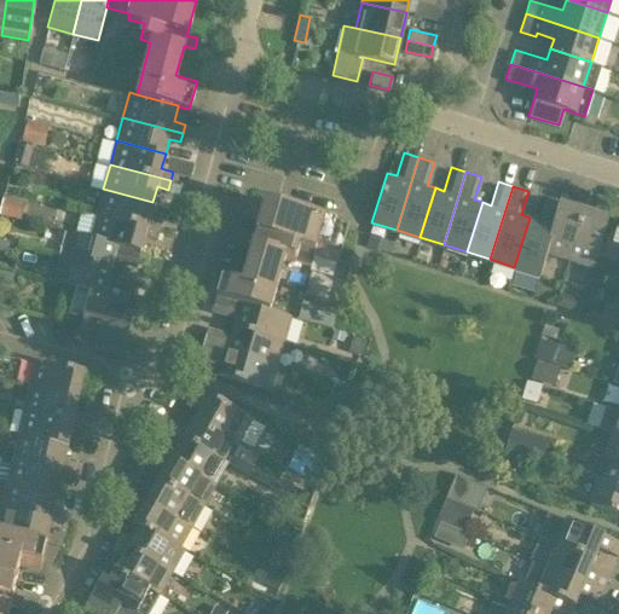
[(103,189),(97,213),(157,229),(160,219),(149,216),(152,202),(103,189)]
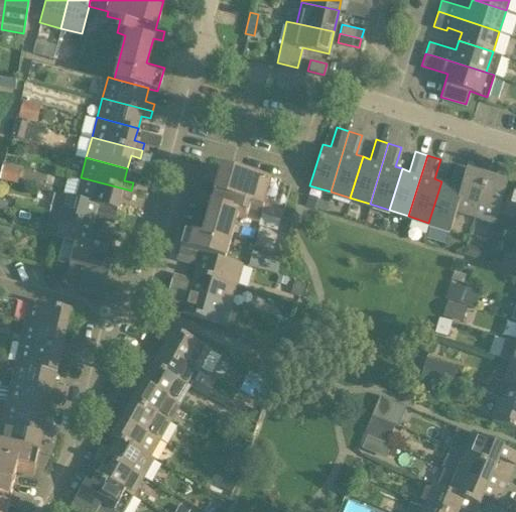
[(170,243),(179,245),(179,244),(224,257),(224,256),(237,213),(245,216),(249,203),(261,207),(260,210),(280,216),(289,185),(205,161),(201,178),(216,182),(213,193),(205,190),(202,199),(211,202),(202,234),(175,227),(170,243)]
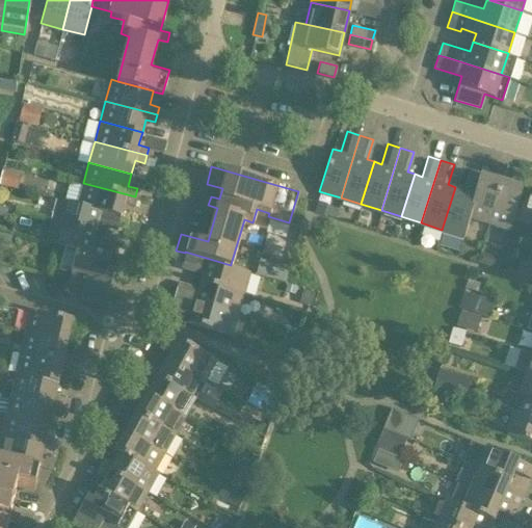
[(481,173),(470,215),(488,221),(504,169),(497,167),(494,177),(481,173)]
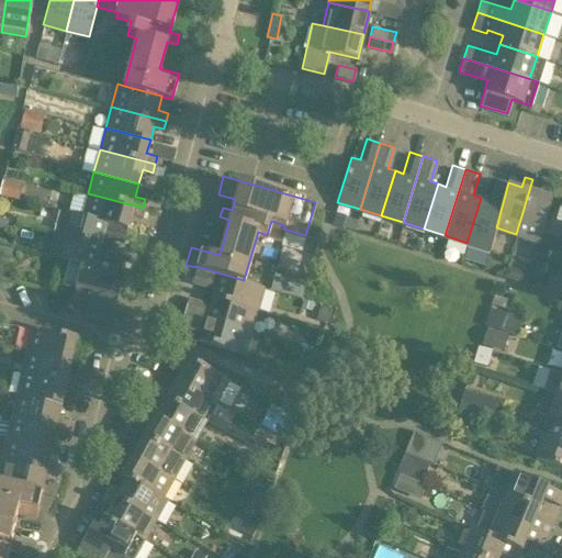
[(481,198),(467,243),(489,249),(496,227),(508,182),(495,178),(489,200),(481,198)]
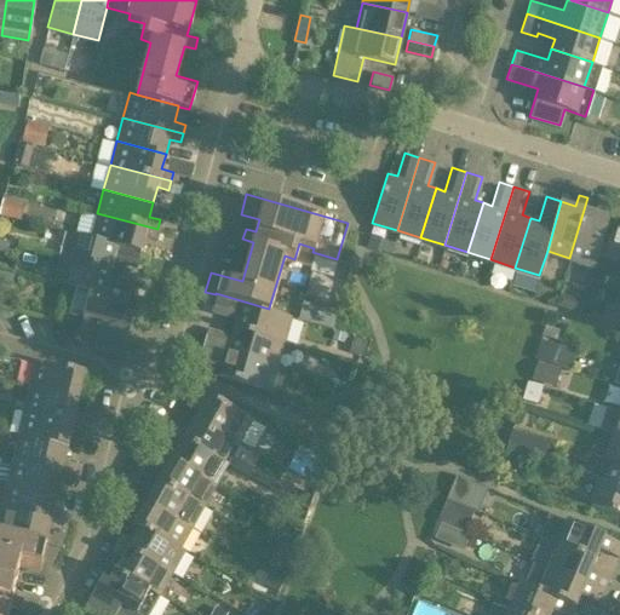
[(0,207),(0,212),(21,218),(24,202),(3,197),(0,207)]
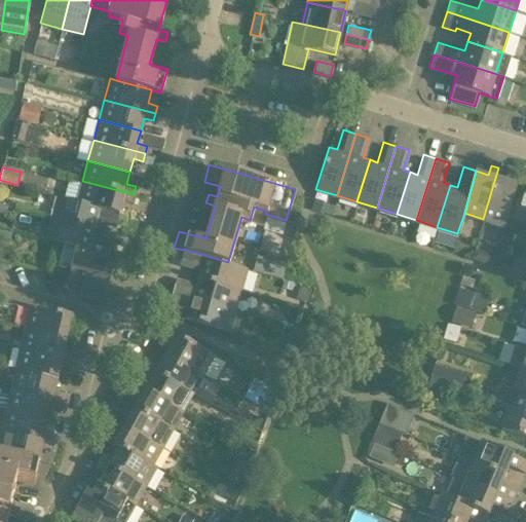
[(498,168),(483,219),(503,225),(510,206),(516,184),(503,180),(506,170),(498,168)]
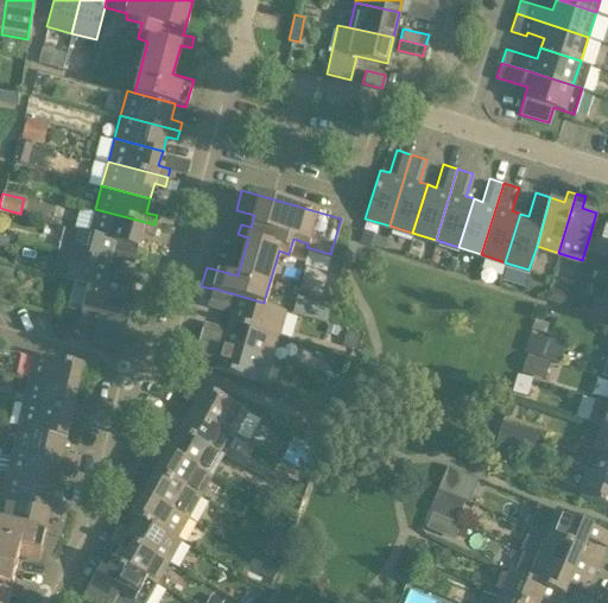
[(89,232),(138,245),(141,230),(152,233),(154,224),(95,209),(89,230),(89,232)]
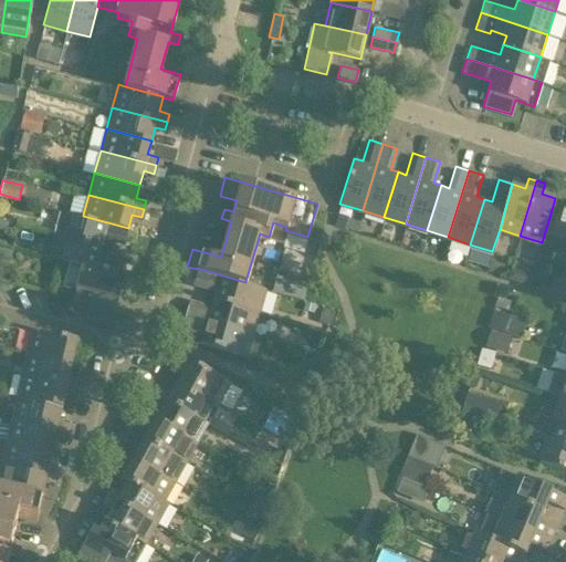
[(565,200),(555,198),(548,221),(565,226),(565,200)]
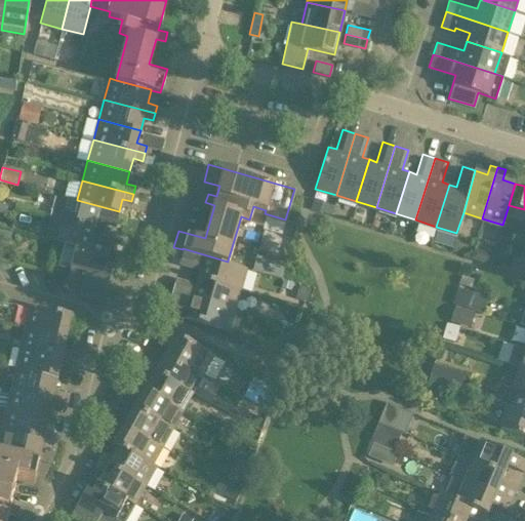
[(115,225),(119,211),(77,200),(77,199),(56,194),(51,215),(93,227),(95,218),(115,225)]
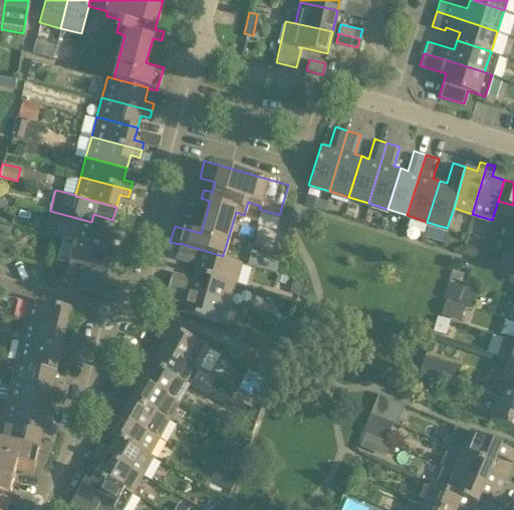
[(89,229),(91,222),(50,211),(44,231),(74,239),(105,247),(109,234),(89,229)]
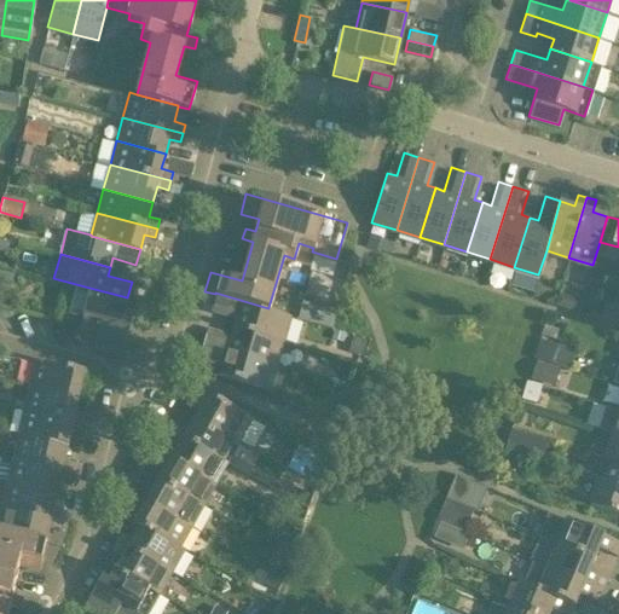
[(90,288),(80,324),(96,329),(126,337),(132,311),(125,308),(127,297),(90,288)]
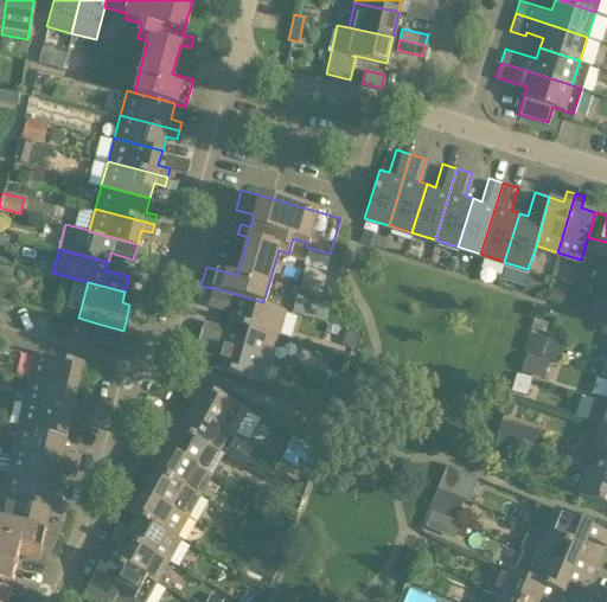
[(228,318),(278,332),(283,307),(263,301),(263,302),(211,287),(211,288),(208,303),(230,309),(228,318)]
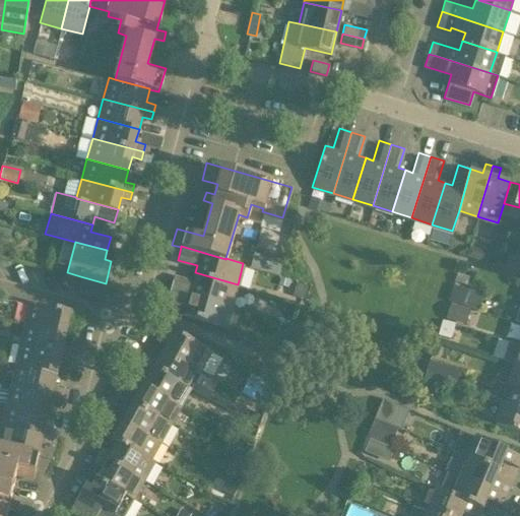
[(256,248),(253,264),(280,271),(284,255),(256,248)]
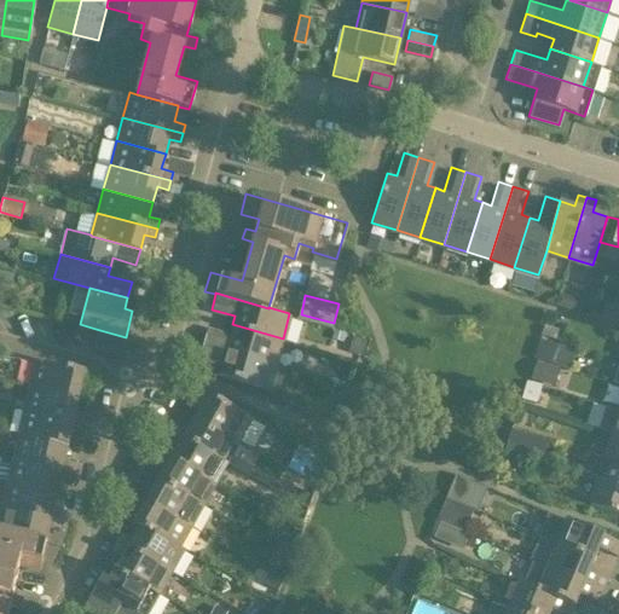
[(207,326),(202,341),(276,361),(283,339),(232,324),(230,332),(207,326)]
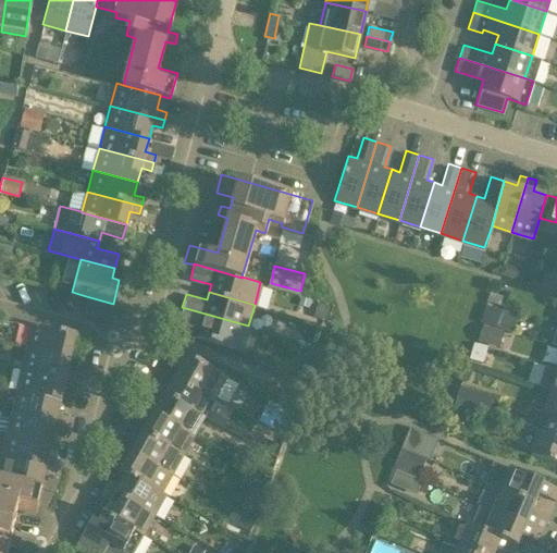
[(109,317),(113,304),(86,296),(83,310),(109,317)]
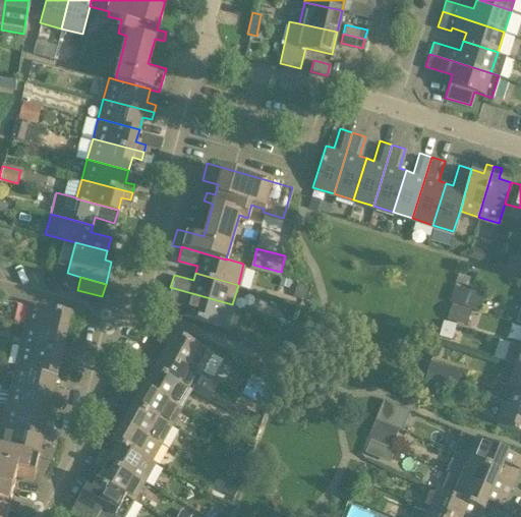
[(474,304),(481,306),(486,291),(458,282),(447,316),(468,323),(474,304)]
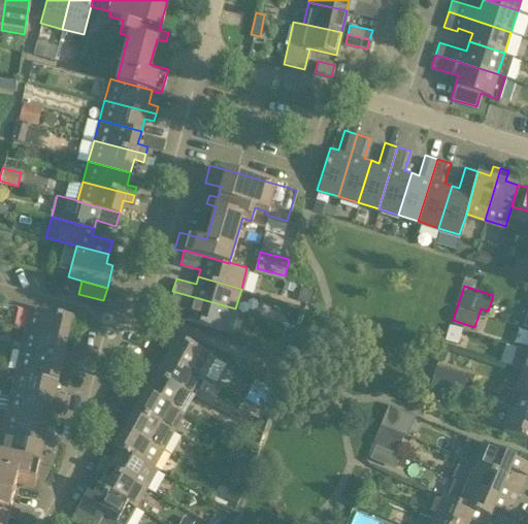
[(235,308),(172,291),(169,304),(189,309),(187,318),(229,330),(235,308)]
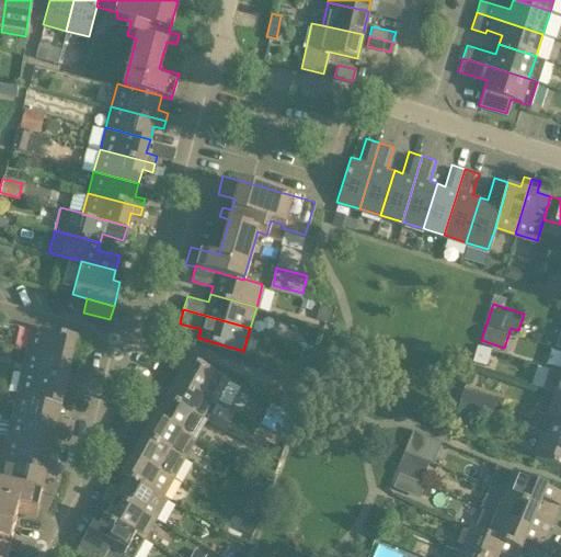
[(25,348),(70,359),(73,344),(84,347),(87,338),(31,325),(25,348)]
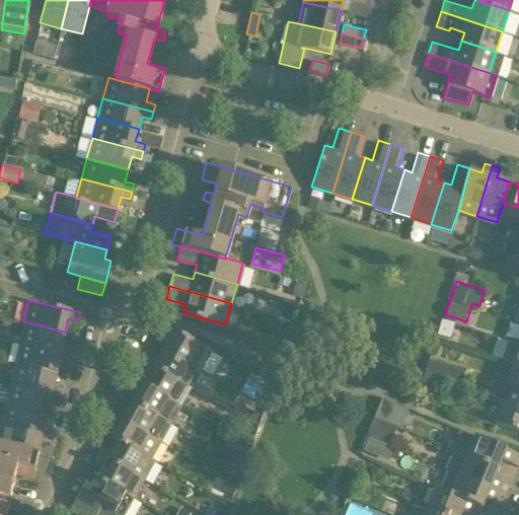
[(23,321),(19,342),(70,354),(72,346),(63,344),(65,332),(23,321)]
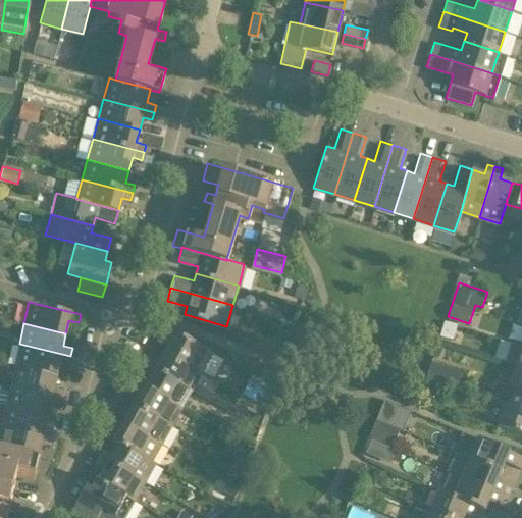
[(163,349),(201,370),(212,351),(165,324),(161,332),(169,338),(163,349)]
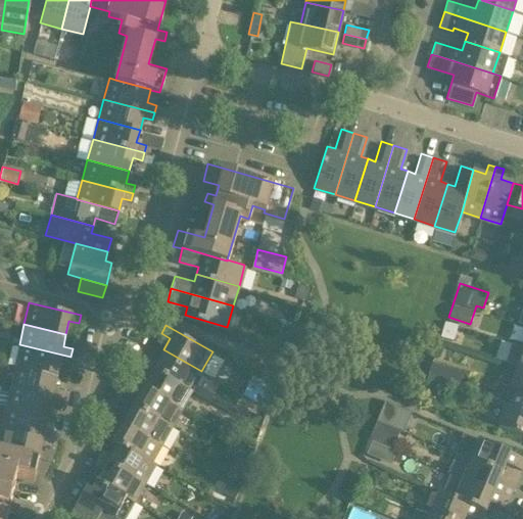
[(522,343),(522,344),(511,340),(505,361),(517,364),(522,366),(522,343)]
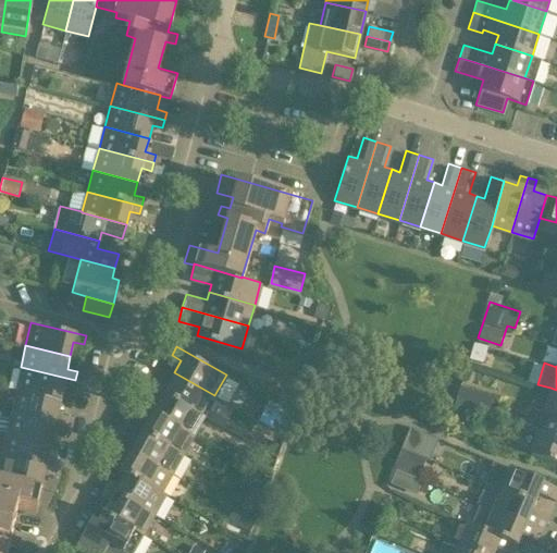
[(21,367),(15,389),(60,398),(63,385),(74,388),(75,380),(21,367)]
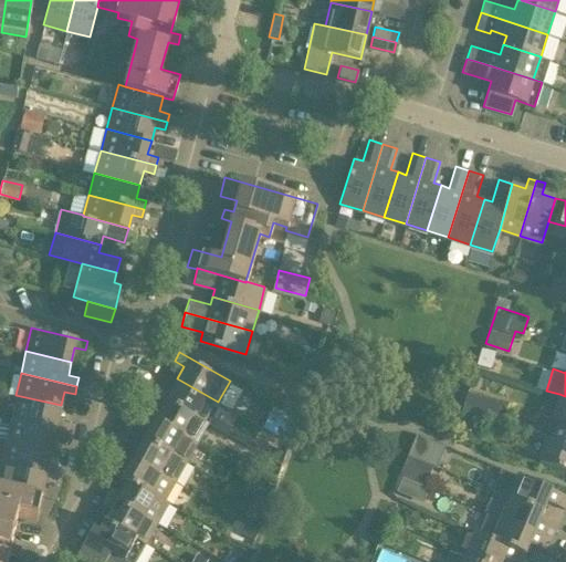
[(157,393),(207,420),(218,402),(177,378),(170,391),(160,385),(157,393)]
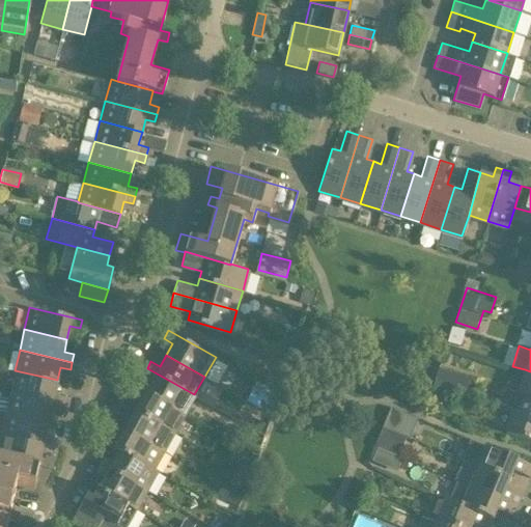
[(145,392),(185,413),(194,394),(147,368),(143,376),(151,380),(145,392)]
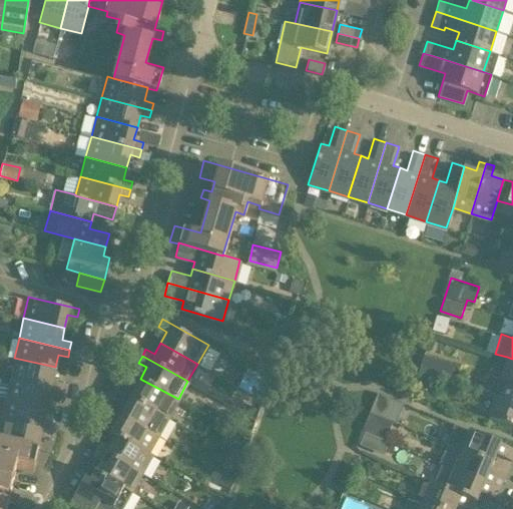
[(512,359),(507,357),(500,377),(512,380),(512,359)]
